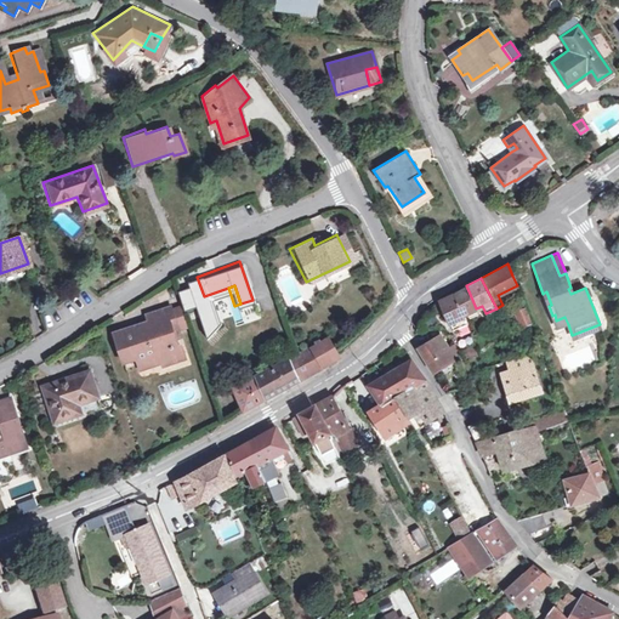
[(453,293),(464,314),(476,308),(466,285),(453,293)]
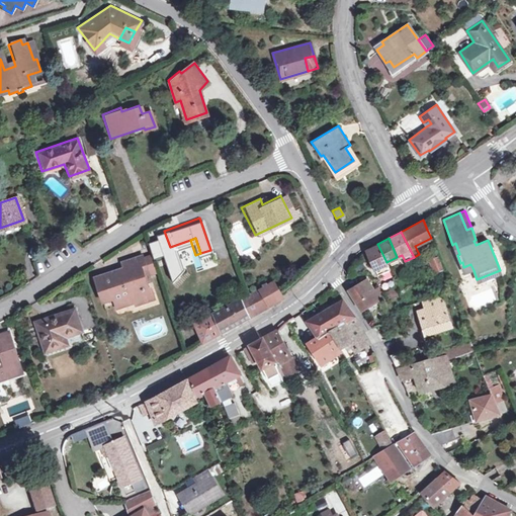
[(387,262),(377,244),(366,250),(372,266),(378,273),(390,268),(389,266),(387,262)]
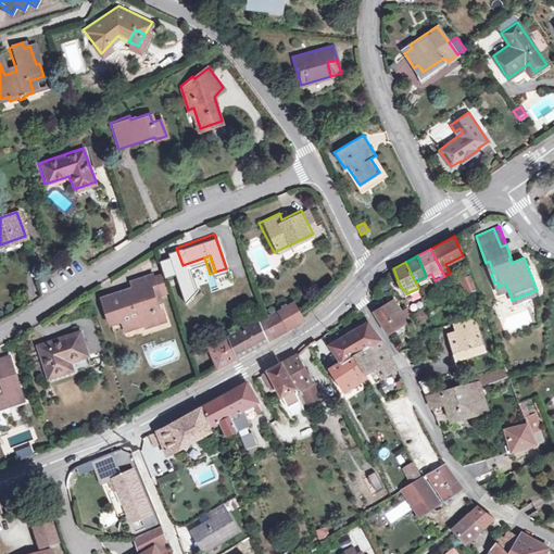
[(456,271),(460,278),(469,274),(467,266),(456,271)]
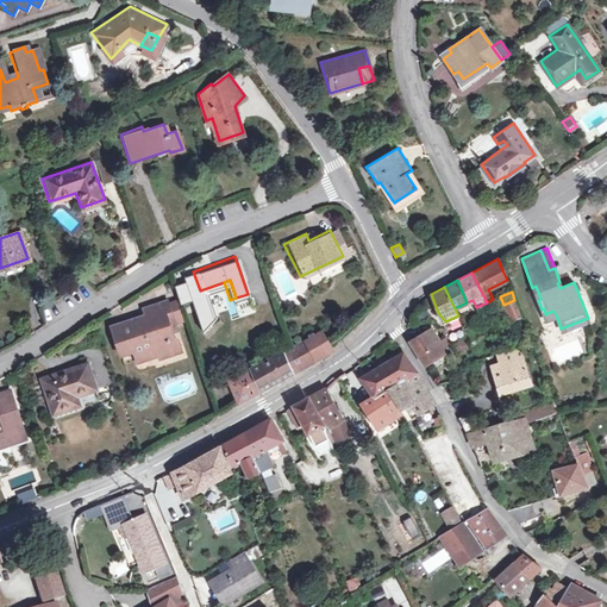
[(164,299),(150,305),(152,311),(144,313),(111,326),(119,351),(130,346),(141,344),(146,358),(156,355),(157,360),(180,351),(175,337),(171,337),(168,327),(174,325),(164,299)]
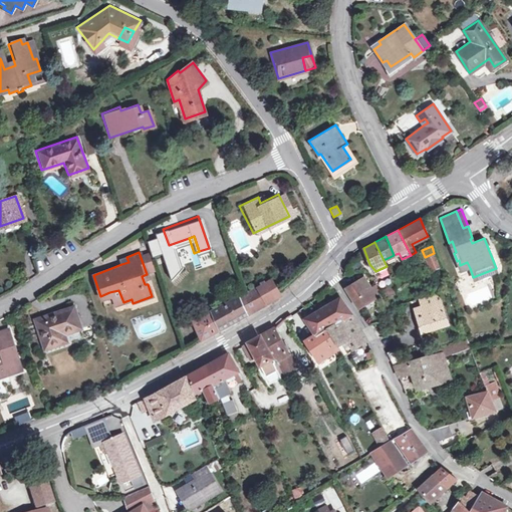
[(434,253),(425,257),(430,269),(439,266),(434,253)]
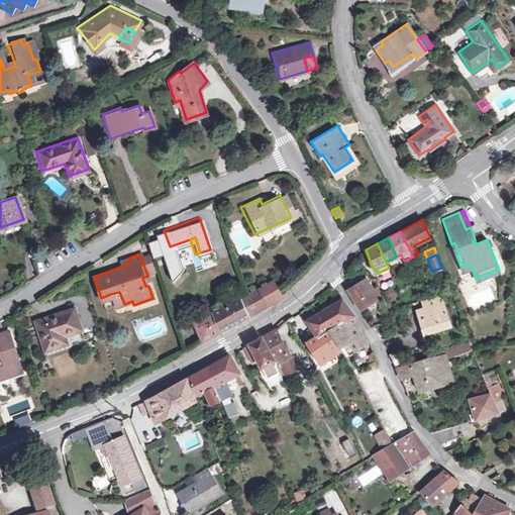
[(473,270),(470,264),(462,267),(466,273),(473,270)]
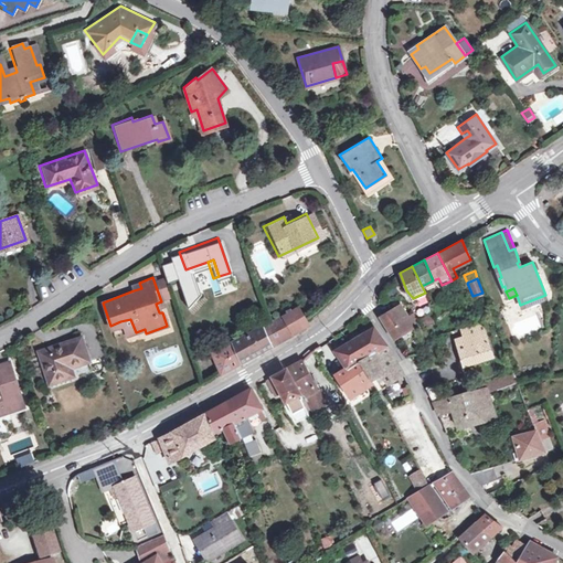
[(393,311),(392,309),(380,317),(393,338),(413,327),(413,326),(410,315),(407,317),(400,306),(393,311)]
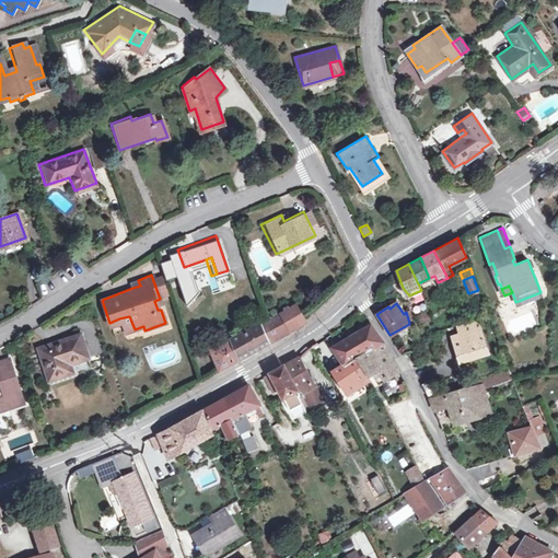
[(263,345),(268,341),(288,329),(295,325),(303,318),(295,305),(294,304),(286,309),(285,306),(280,309),(281,312),(263,321),(243,330),(207,349),(210,353),(218,367),(213,369),(216,373),(230,363),(237,359),(263,345)]
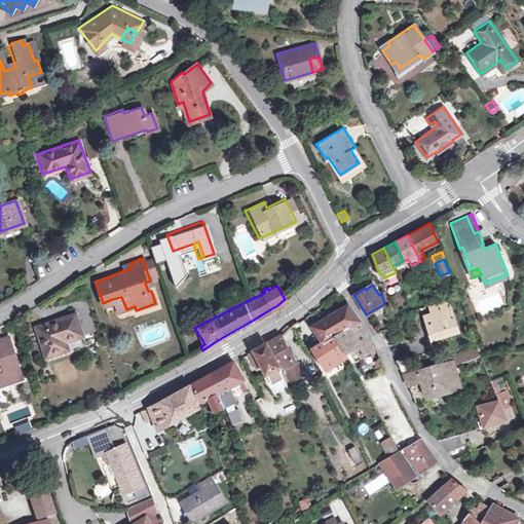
[(409,308),(415,306),(411,295),(405,297),(409,308)]
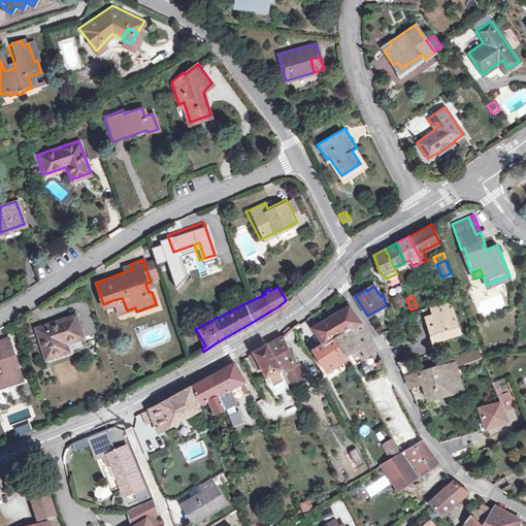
[(122,298),(112,300),(118,314),(127,310),(122,298)]
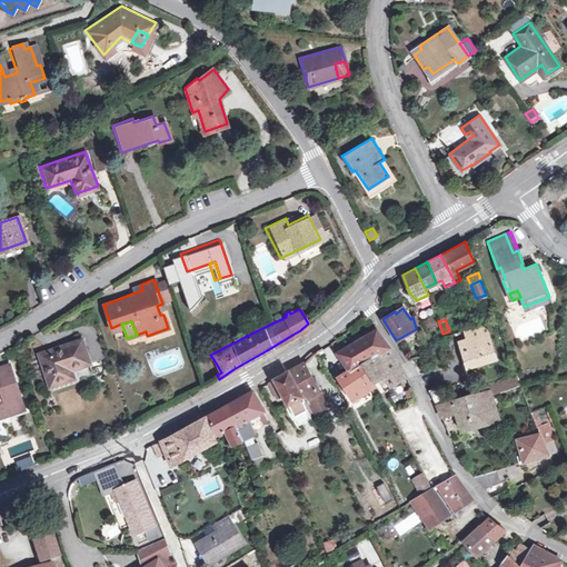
[(484,324),(464,330),(466,339),(458,341),(465,364),(494,355),(484,324)]
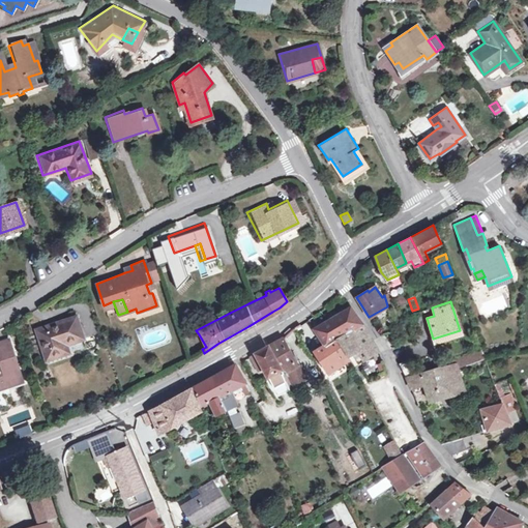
[(346,332),(361,323),(350,306),(349,306),(313,327),(323,345),(324,346),(335,339),(346,332)]
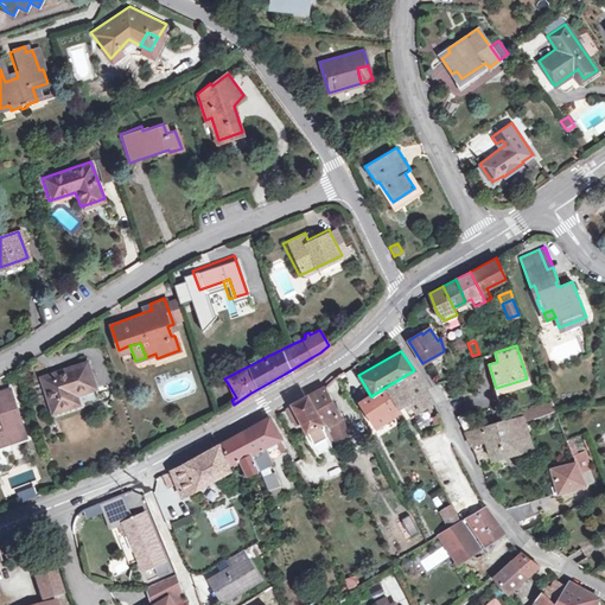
[(65,402),(68,411),(80,406),(77,399),(97,392),(88,364),(44,380),(52,407),(65,402)]
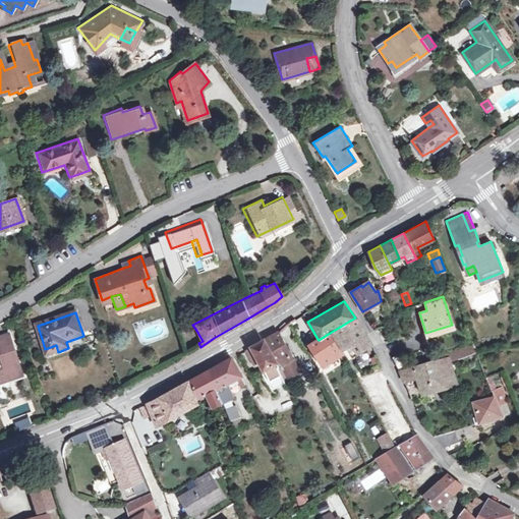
[(330,333),(341,350),(349,344),(356,354),(371,344),(362,329),(355,318),(340,327),(330,333)]
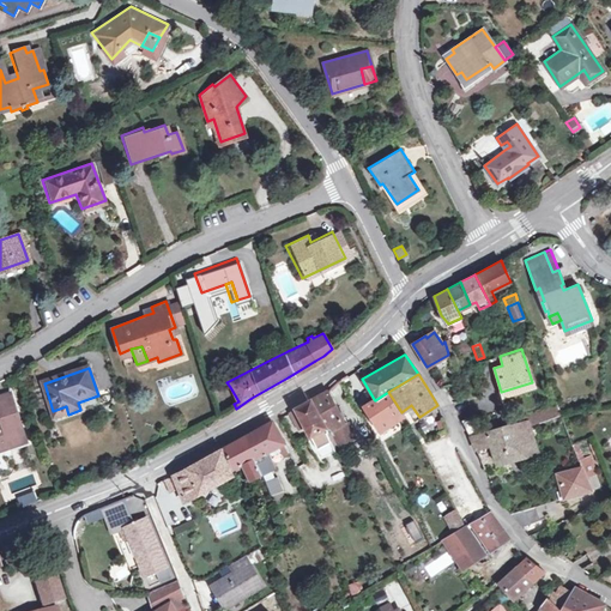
[(325,391),(309,399),(325,428),(328,424),(338,443),(354,435),(345,419),(342,422),(340,418),(336,411),(327,395),(325,391)]
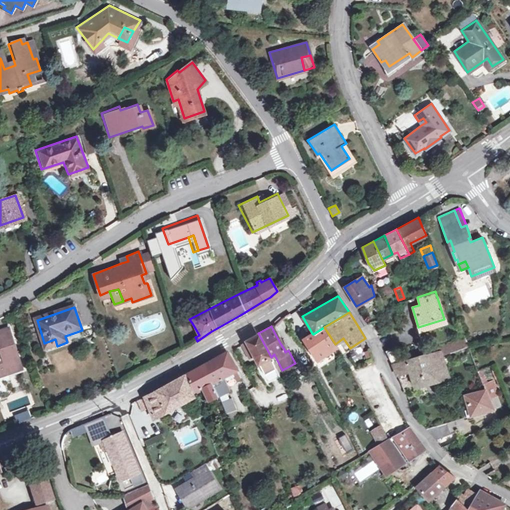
[(313,334),(312,333),(303,338),(317,360),(336,346),(335,344),(324,327),(313,334)]
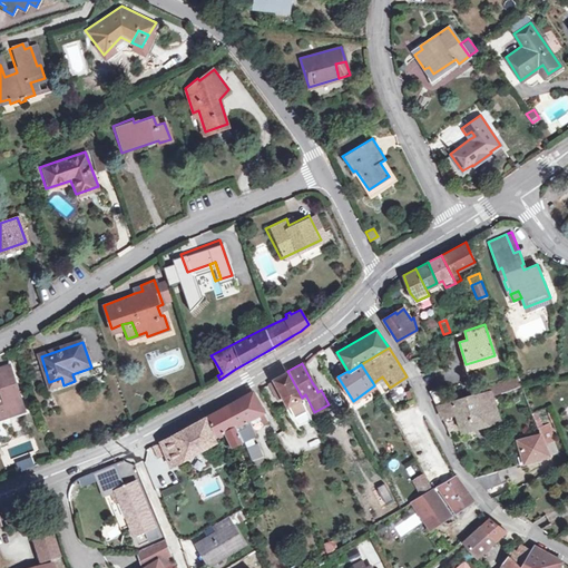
[(0,417),(21,411),(7,366),(0,368),(0,388),(6,385),(8,389),(0,391),(0,417)]
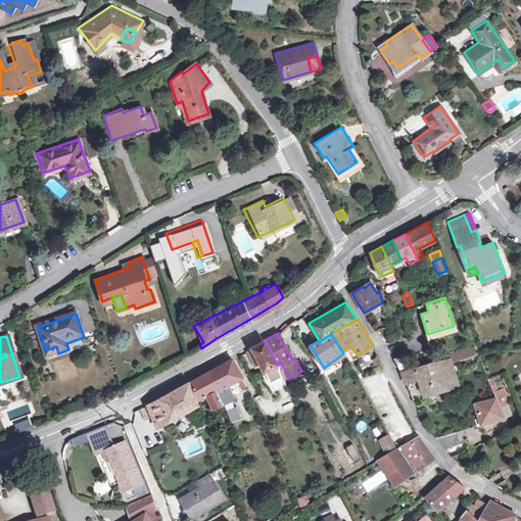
[(277,365),(264,340),(246,350),(253,364),(258,362),(264,371),(259,373),(266,383),(269,381),(273,389),(289,381),(288,378),(280,362),(277,365)]
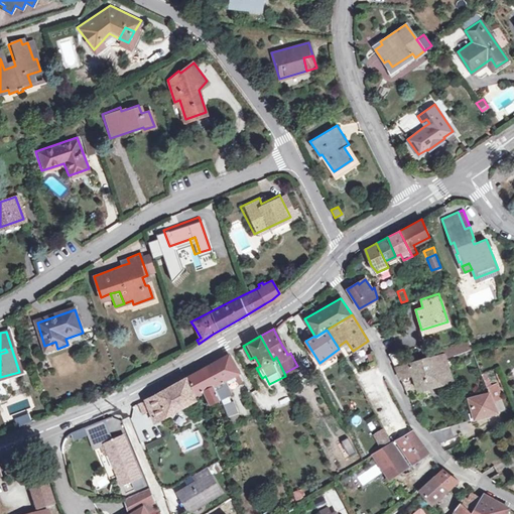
[(433,354),(442,352),(444,357),(472,348),(470,344),(469,340),(431,350),(433,354)]
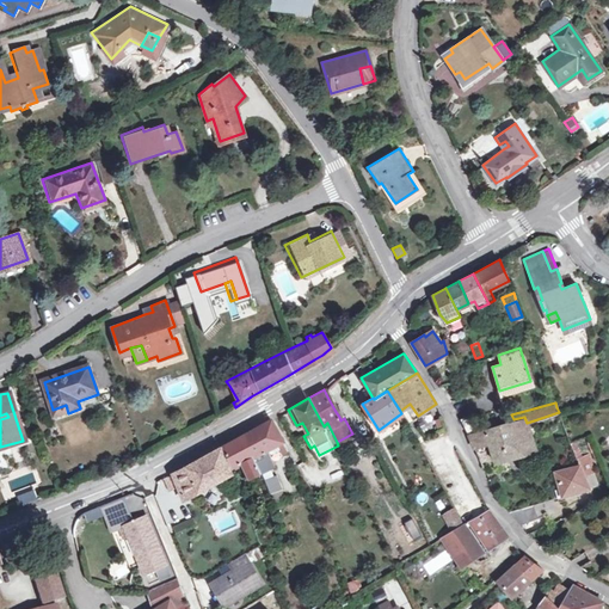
[(66,405),(53,410),(56,418),(68,413),(66,405)]
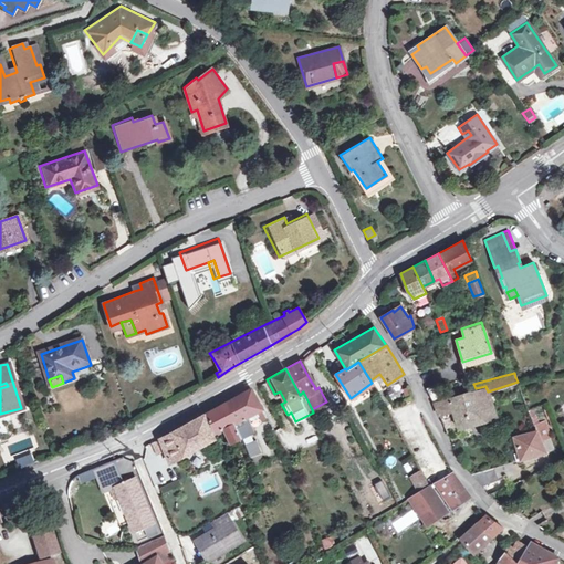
[(425,387),(430,397),(431,399),(444,396),(438,385),(435,386),(434,384),(425,387)]
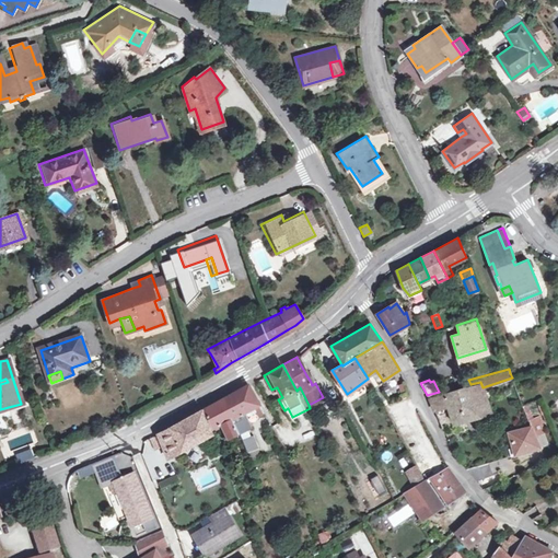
[(483,387),(480,382),(471,384),(428,397),(436,416),(449,410),(454,422),(490,411),(483,387)]
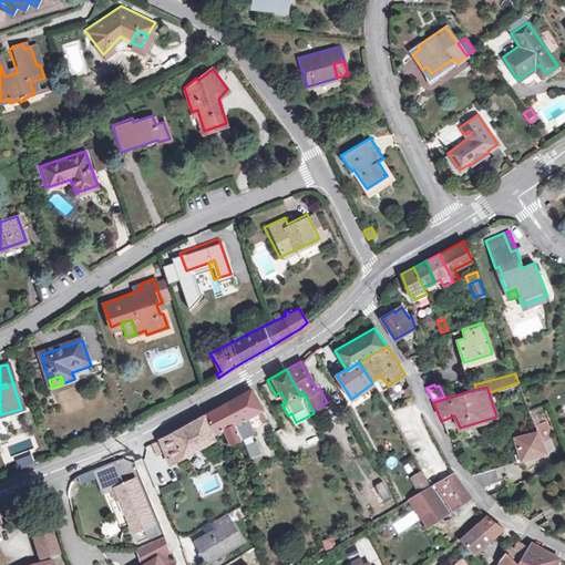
[(225,428),(232,443),(253,431),(245,417),(262,408),(252,389),(226,402),(207,412),(216,433),(225,428)]
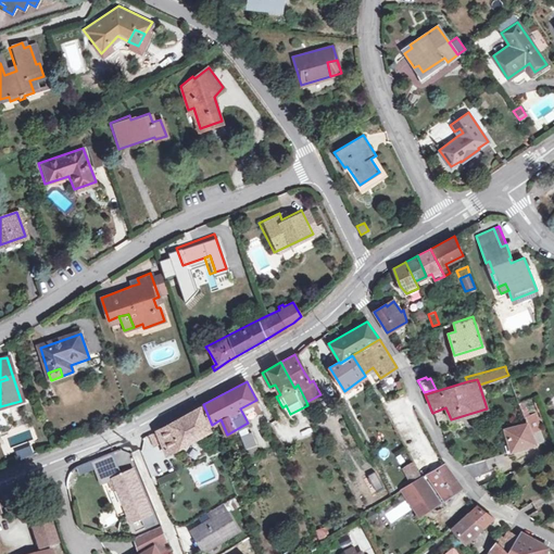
[(162,442),(166,454),(210,429),(201,405),(167,425),(147,435),(152,447),(162,442)]
